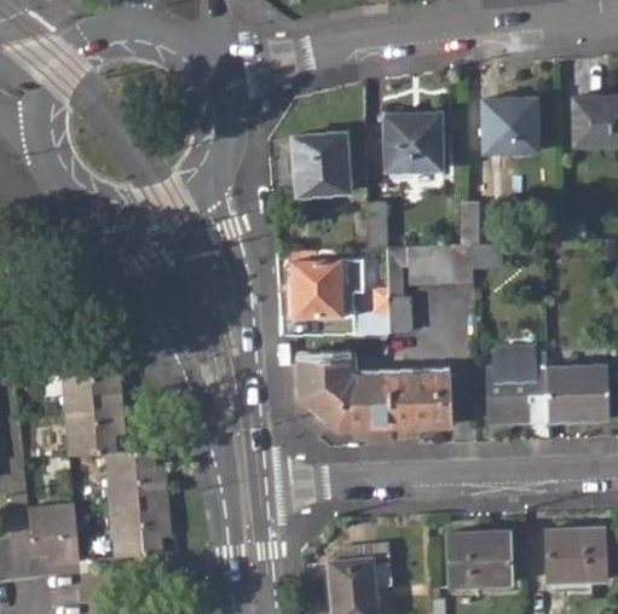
[(617,97),(576,99),(576,145),(617,144),(617,97)]
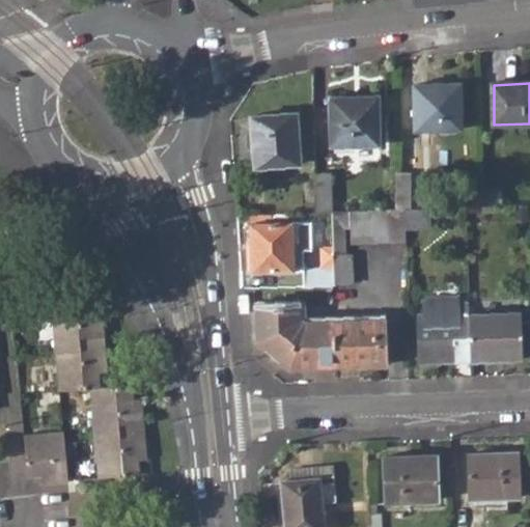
[(415,86),(416,132),(462,131),(462,85),(415,86)]
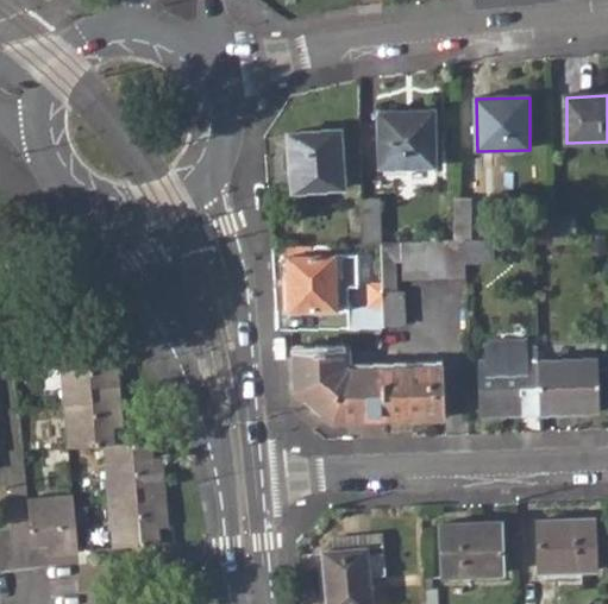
[(374,115),(375,171),(431,171),(430,114),(374,115)]
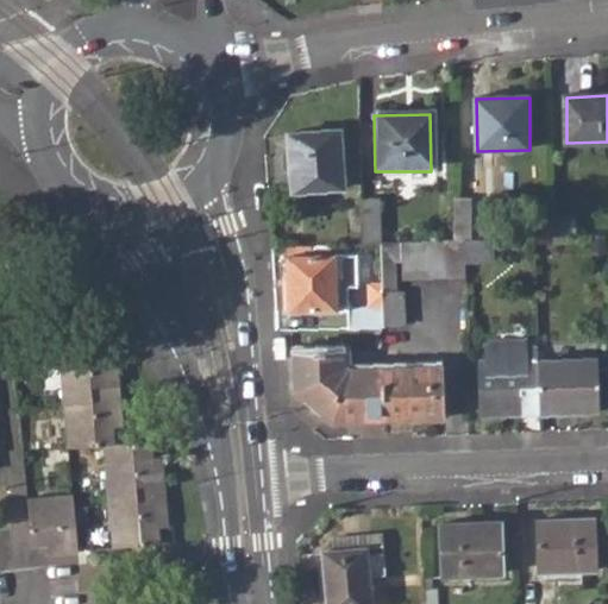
[(282,137),(282,196),(336,195),(334,136),(282,137)]
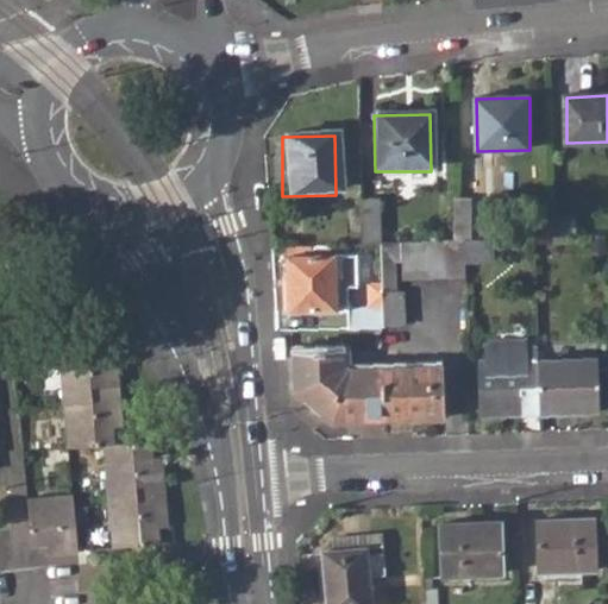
[(452,200),(452,244),(463,244),(469,244),(468,200),(452,200)]
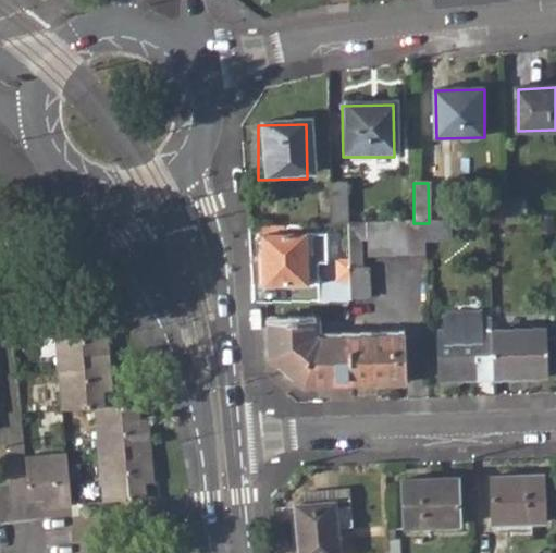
[(326,184),(326,226),(344,226),(343,184),(326,184)]
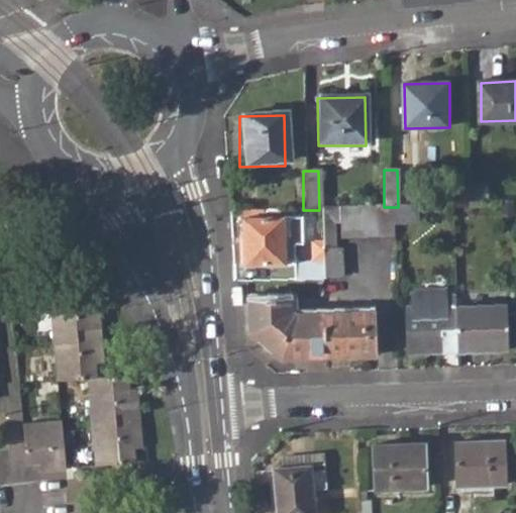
[(323,265),(324,279),(343,279),(343,252),(336,252),(336,227),(362,226),(362,239),(394,238),(393,207),(384,207),(322,210),(323,265)]
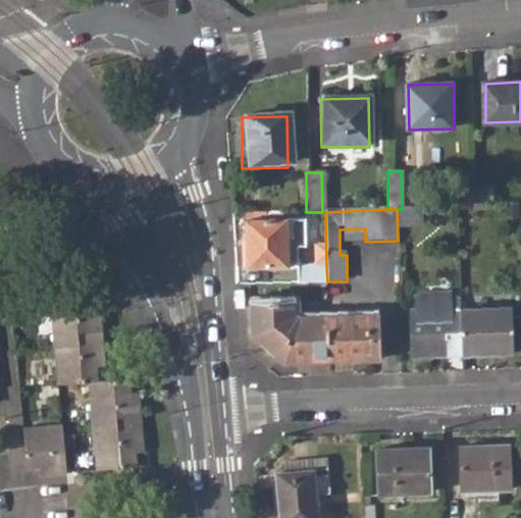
[(248,223),(248,270),(297,268),(296,243),(303,242),(302,215),(265,216),(265,222),(248,223)]
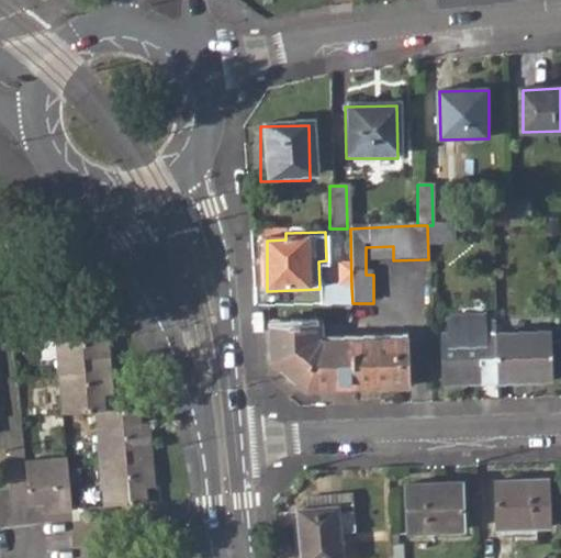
[(352,303),(351,288),(327,289),(327,291),(320,291),(321,308),(352,307),(352,303)]
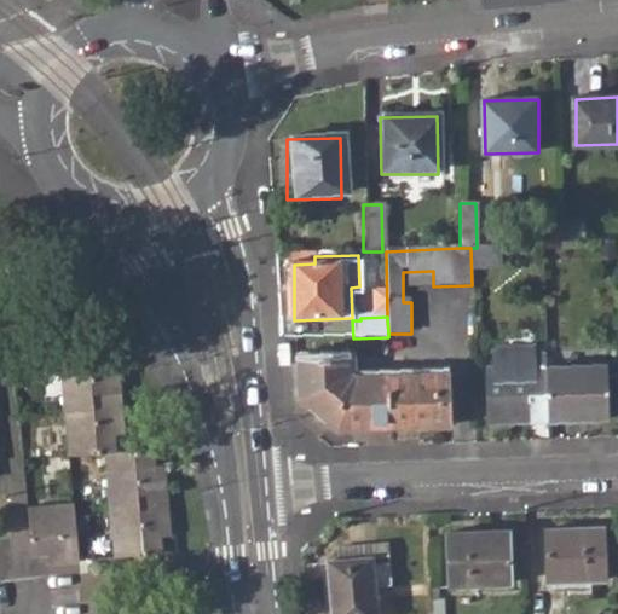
[(492,368),(532,365),(532,352),(533,352),(532,345),(497,346),(491,351),(492,368)]
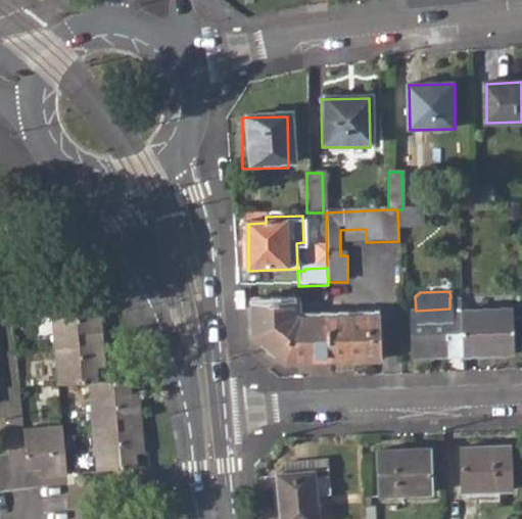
[(52,298),(56,347),(80,345),(79,333),(103,330),(102,309),(94,309),(92,296),(52,298)]
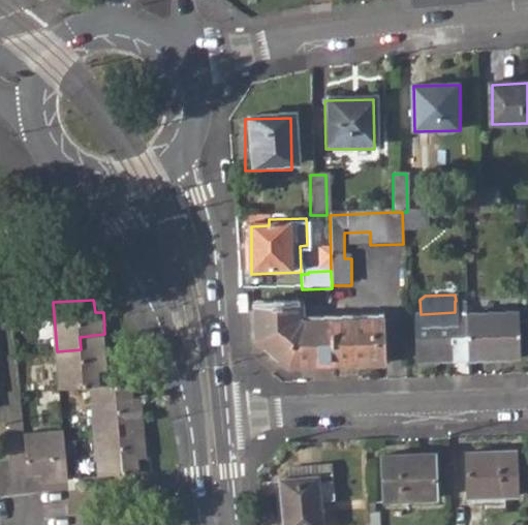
[(416,314),(416,360),(466,359),(466,312),(465,300),(456,301),(455,301),(455,312),(421,314),(416,314)]
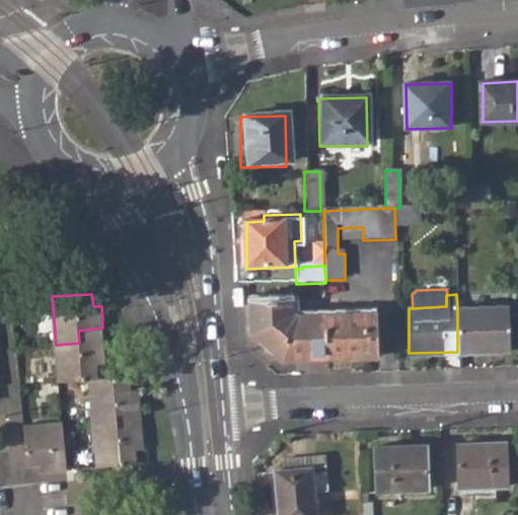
[(253,335),(285,357),(328,356),(380,354),(379,311),(298,315),(295,313),(295,301),(252,303),(253,335)]
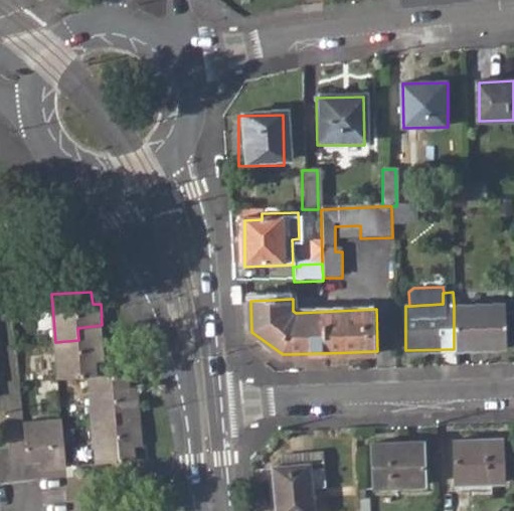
[(502,303),(454,304),(454,349),(472,348),(471,345),(504,343),(502,303)]
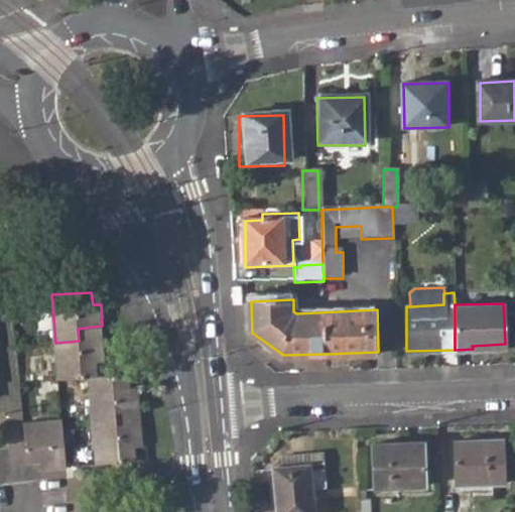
[(90,377),(99,377),(98,364),(106,364),(102,326),(78,329),(79,341),(55,343),(59,380),(90,377)]
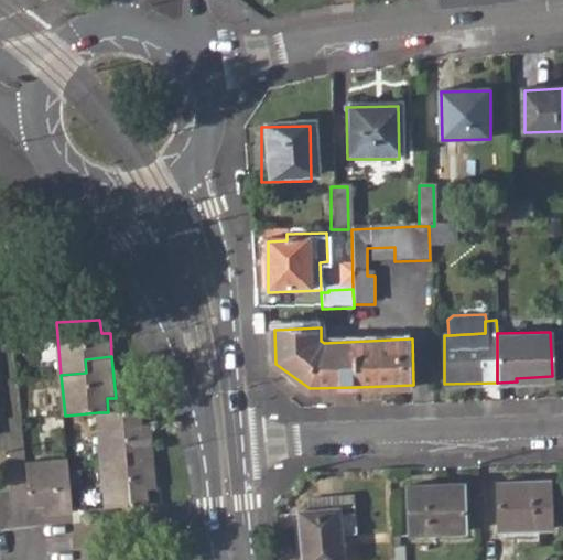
[(17,366),(18,379),(50,376),(49,364),(17,366)]
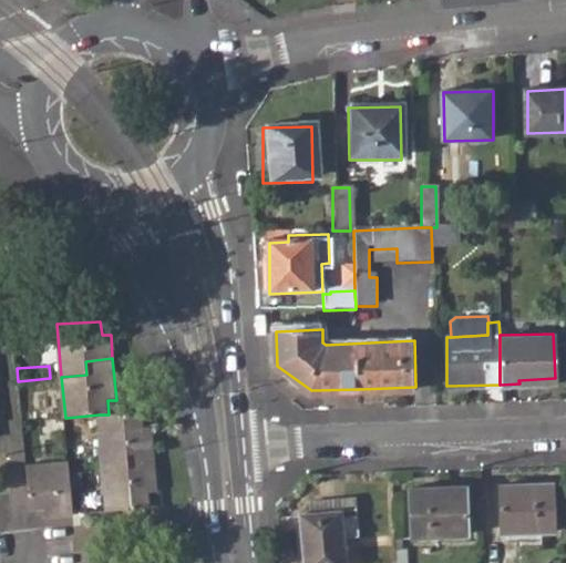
[(109,415),(99,415),(103,471),(129,469),(127,454),(154,452),(151,426),(142,427),(142,412),(109,415)]
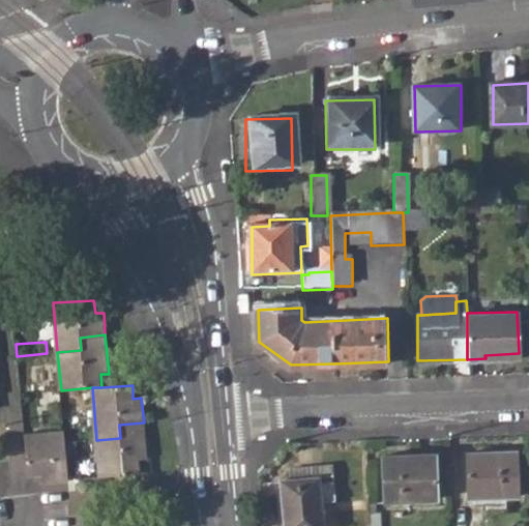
[(96,440),(100,478),(141,474),(140,461),(148,461),(144,422),(119,425),(120,438),(96,440)]
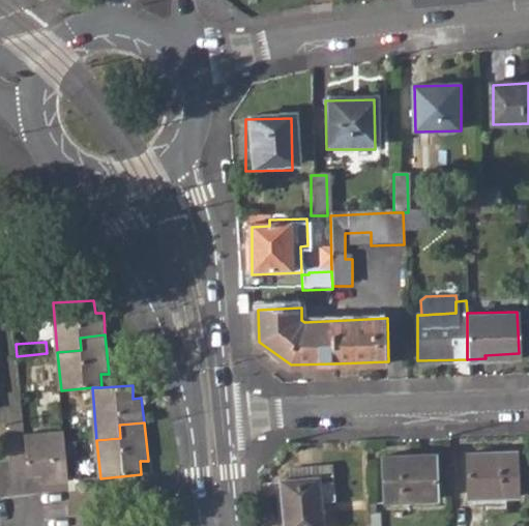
[(40,475),(41,484),(69,481),(64,431),(24,435),(28,476),(40,475)]
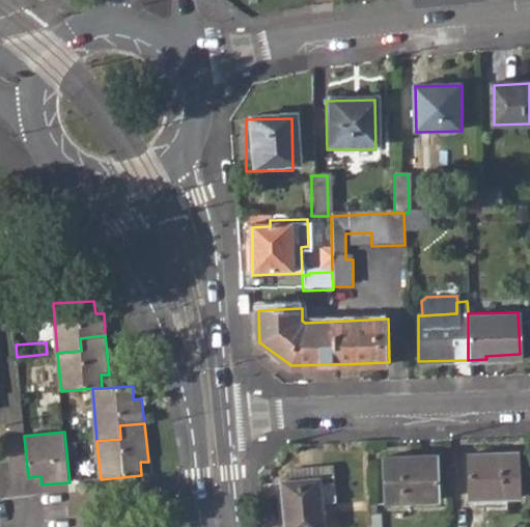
[(468,455),(469,499),(519,498),(517,454),(468,455)]
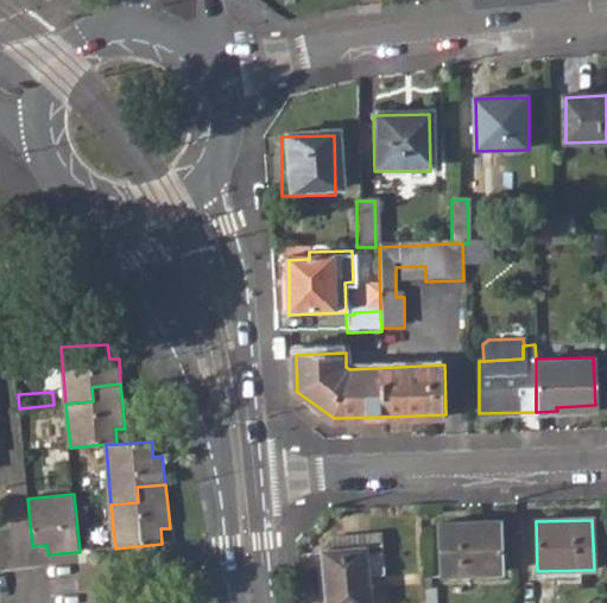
[(440,525),(441,578),(500,576),(499,522),(440,525)]
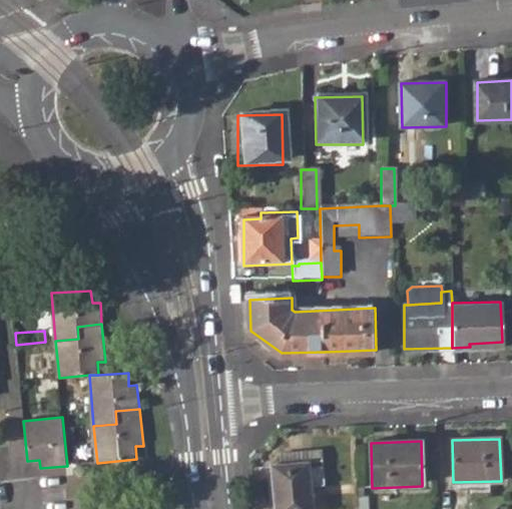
[(283,460),(273,470),(310,467),(311,470),(312,488),(326,487),(323,457),(283,460)]
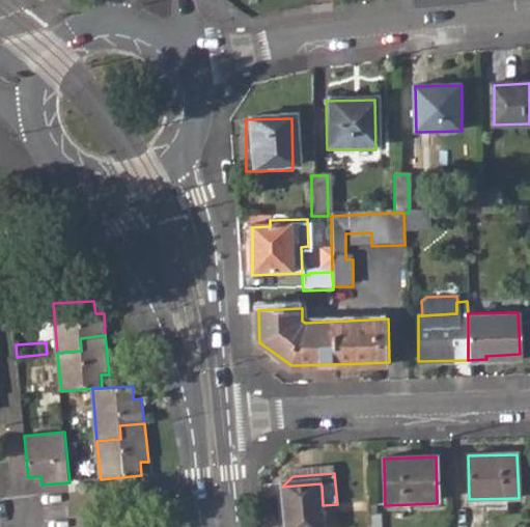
[(325,526),(323,505),(322,487),(321,483),(282,487),(285,526),(325,526)]
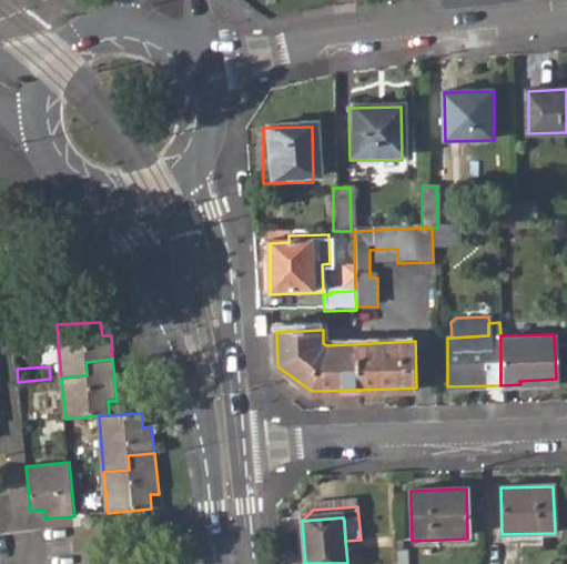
[(396,549),(396,563),(406,563),(406,549),(396,549)]
